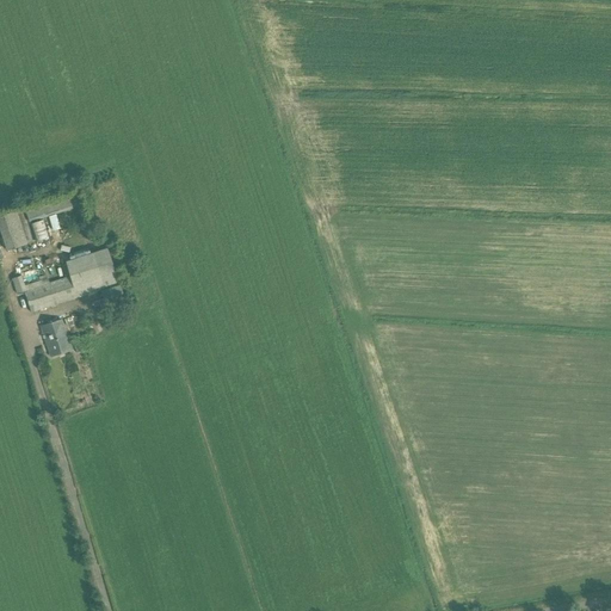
[(74,193),(24,209),(29,223),(30,223),(31,224),(43,221),(42,218),(79,207),(74,193)]
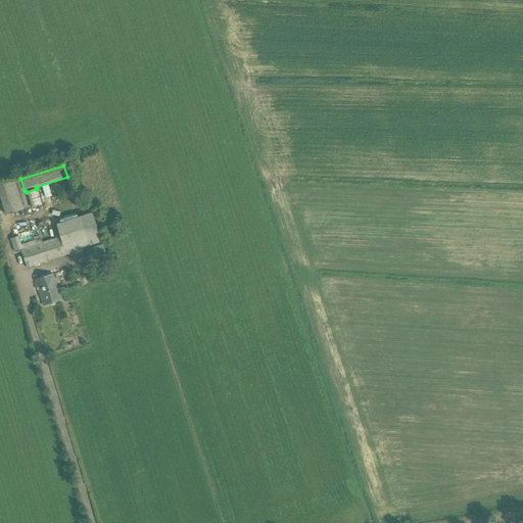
[(0,198),(5,216),(24,209),(28,207),(18,179),(14,181),(0,185),(0,198)]
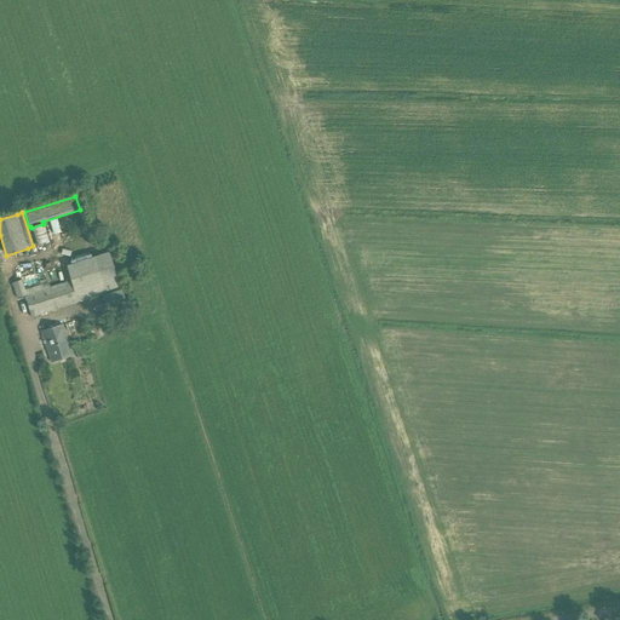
[(44,224),(32,228),(36,245),(49,241),(44,224)]
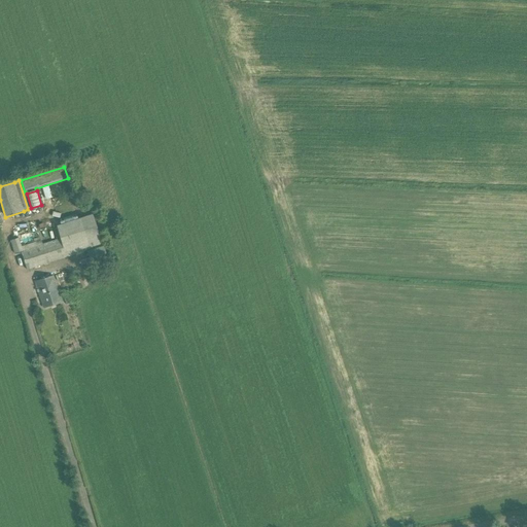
[(103,245),(97,226),(92,213),(56,225),(57,227),(53,229),(57,240),(42,244),(41,240),(40,240),(38,235),(32,237),(33,242),(21,246),(19,238),(10,240),(14,253),(22,251),(27,271),(103,245)]
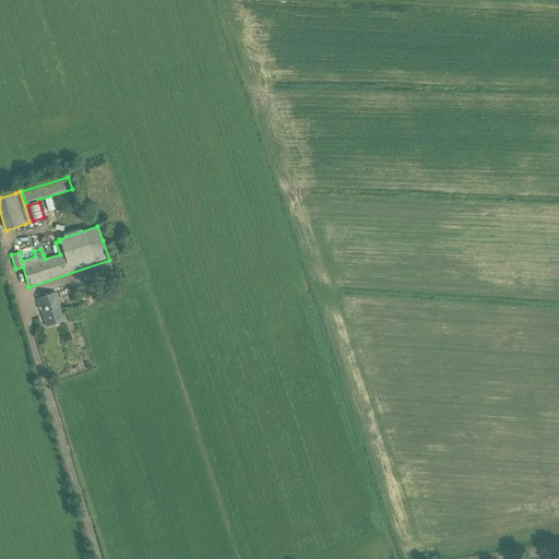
[(47,326),(66,321),(57,294),(37,299),(47,326)]
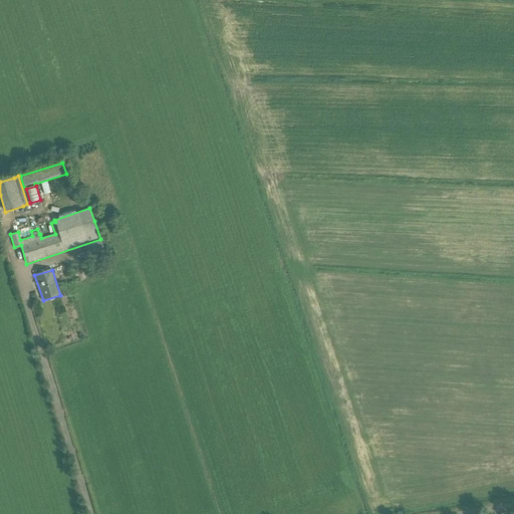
[(65,297),(70,295),(68,287),(62,289),(65,297)]
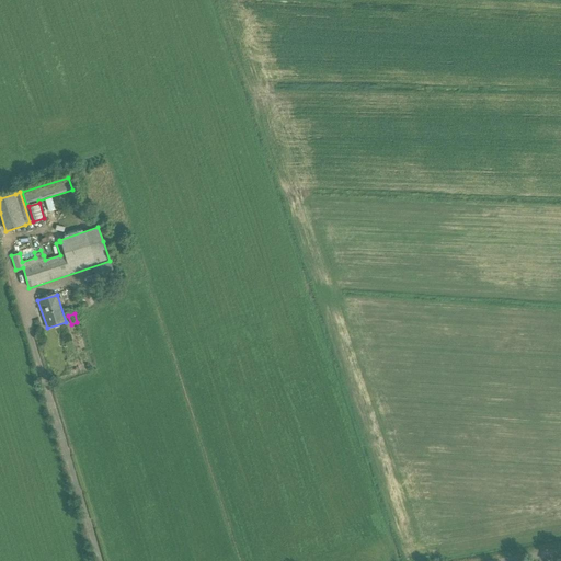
[(66,358),(73,356),(69,343),(60,345),(66,358)]
